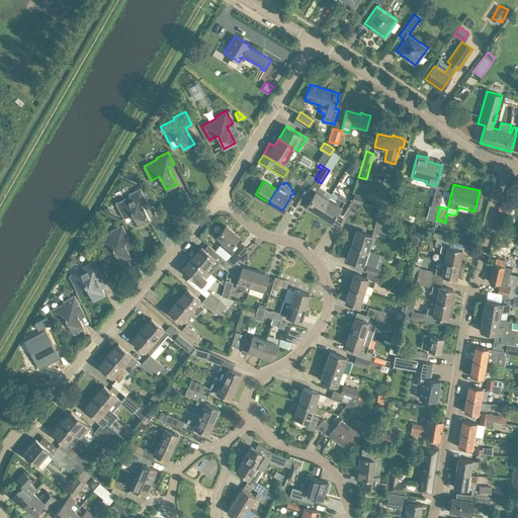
[(331,193),(319,186),(307,206),(319,213),(331,193)]
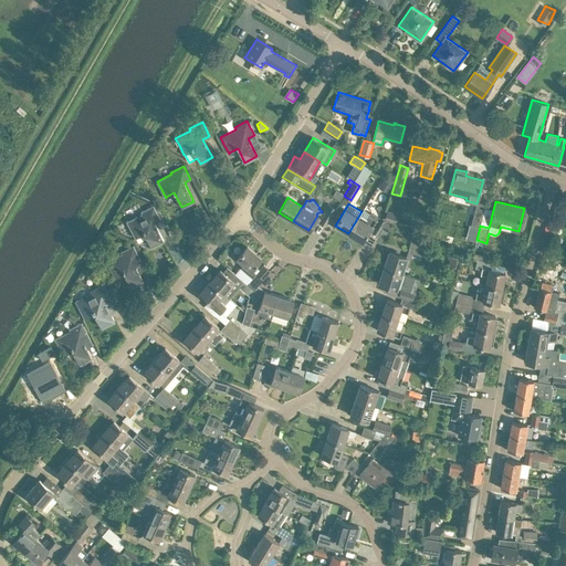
[(318,221),(326,226),(336,209),(329,205),(318,221)]
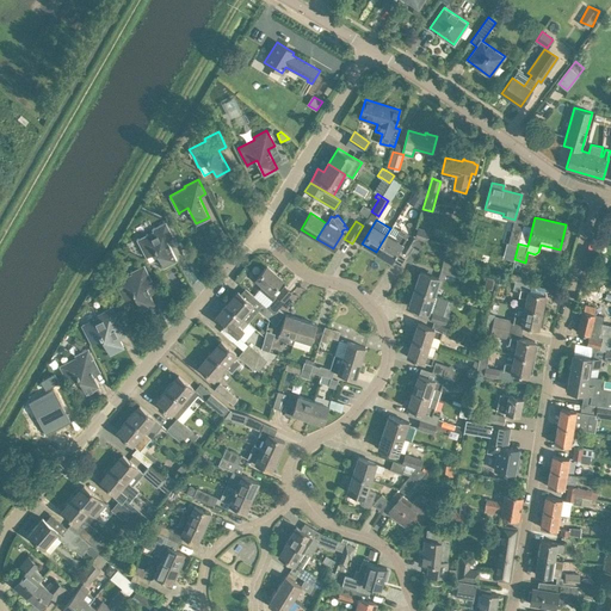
[(136,239),(141,246),(146,257),(147,257),(147,255),(155,251),(164,266),(177,260),(166,240),(173,236),(166,222),(152,229),(153,230),(136,239)]
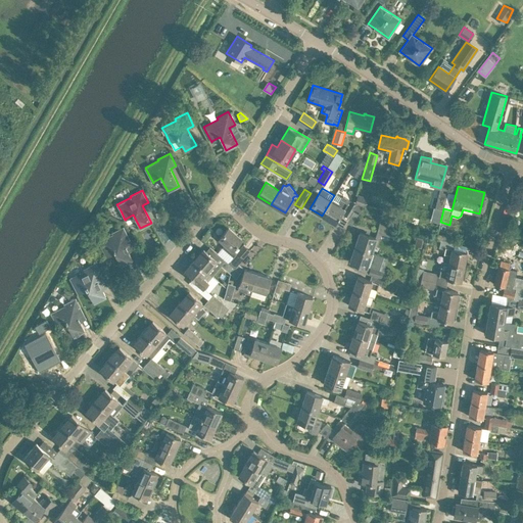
[(352,210),(357,204),(343,196),(342,197),(336,193),(334,195),(322,216),(335,224),(344,207),(346,209),(343,214),(348,217),(352,210)]
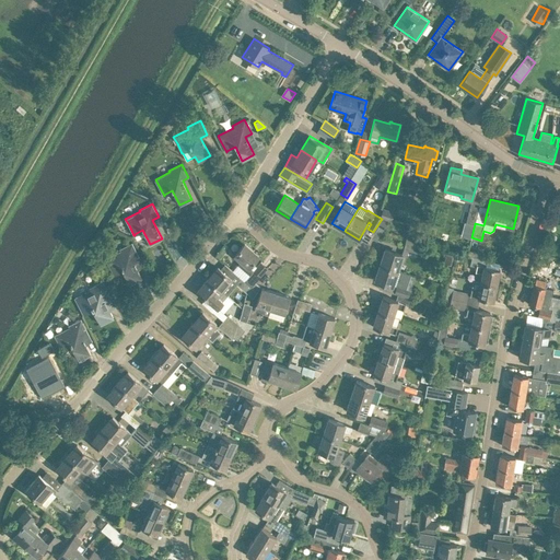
[(380,218),(393,221),(395,211),(383,208),(380,218)]
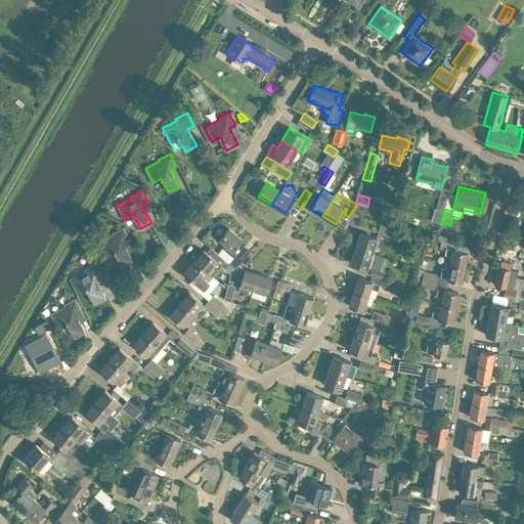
[(436,208),(444,210),(444,209),(445,205),(447,197),(440,194),(436,208)]
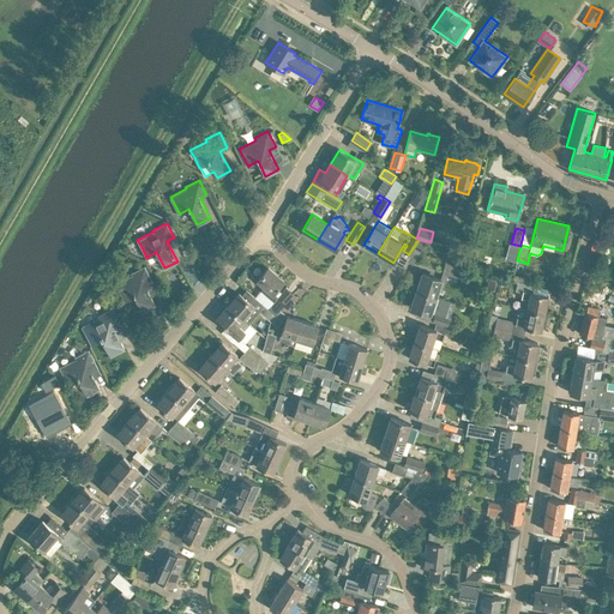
[(425,244),(419,240),(414,247),(420,251),(425,244)]
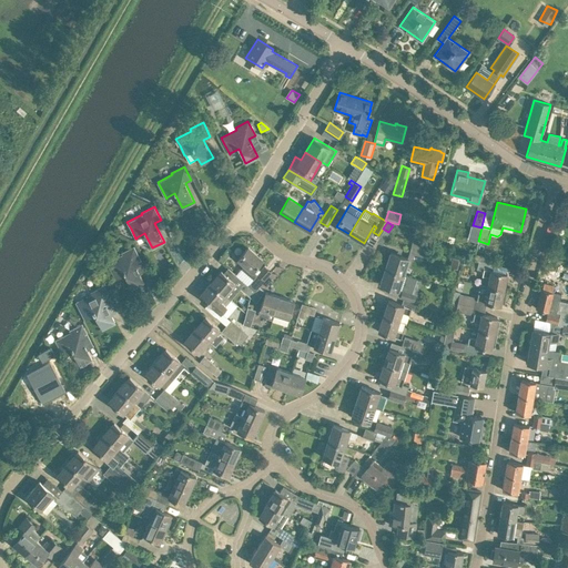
[(409,267),(414,254),(423,256),(427,239),(414,235),(407,257),(401,255),(391,252),(385,269),(403,274),(406,266),(409,267)]
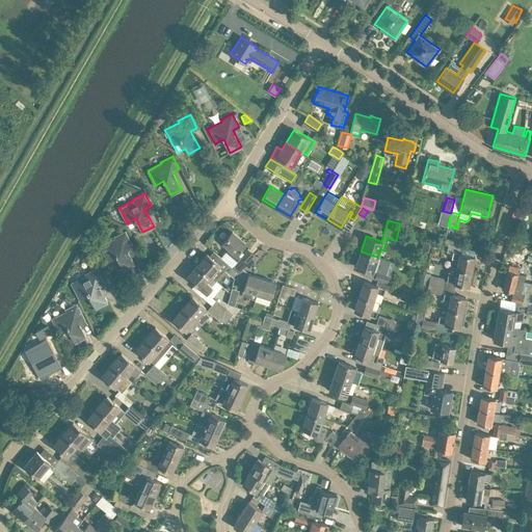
[(108,261),(109,261),(108,260),(116,256),(124,269),(135,264),(126,246),(132,243),(126,231),(113,237),(114,238),(100,245),(108,261)]
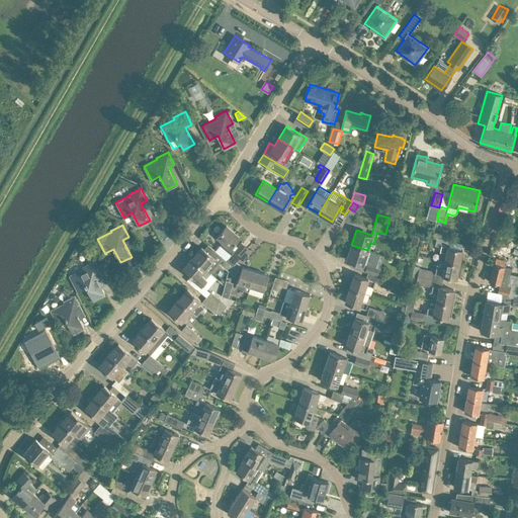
[(220,245),(231,255),(226,260),(232,265),(236,261),(237,260),(241,255),(231,246),(239,236),(226,225),(217,237),(223,242),(220,245)]
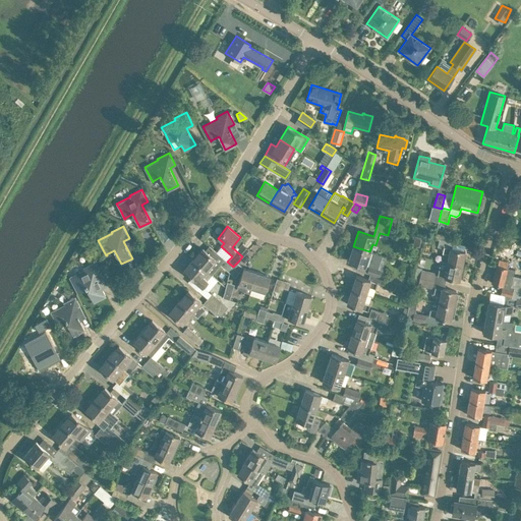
[(448,253),(447,262),(461,266),(465,250),(452,247),(453,242),(439,239),(438,246),(444,247),(443,252),(448,253)]
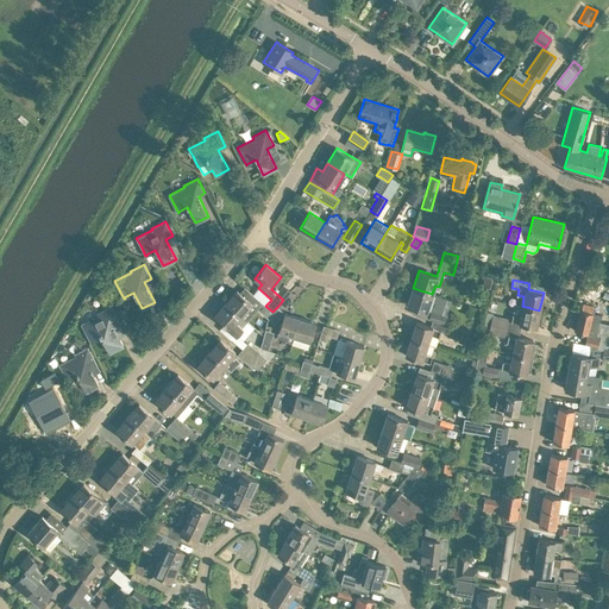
[(250,302),(268,318),(272,312),(265,306),(252,295),(244,288),(239,293),(236,290),(226,303),(239,315),(250,302)]
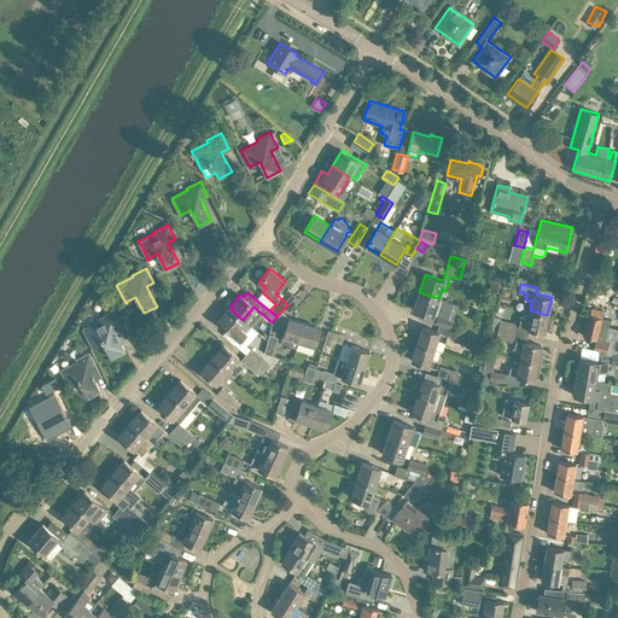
[(456,320),(449,318),(453,303),(438,298),(419,292),(413,309),(431,315),(430,321),(439,325),(453,330),(456,320)]
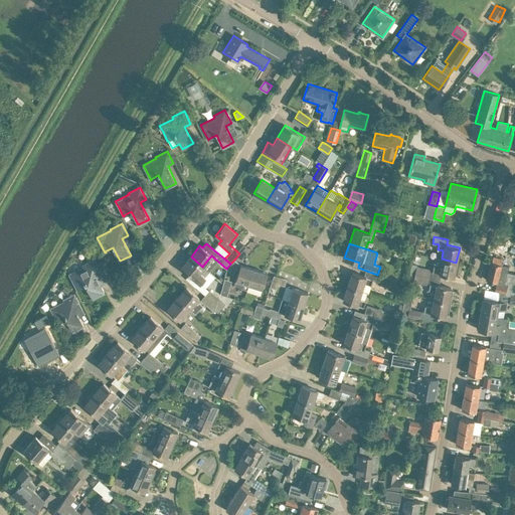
[(208,272),(202,267),(191,256),(182,267),(199,282),(208,272)]
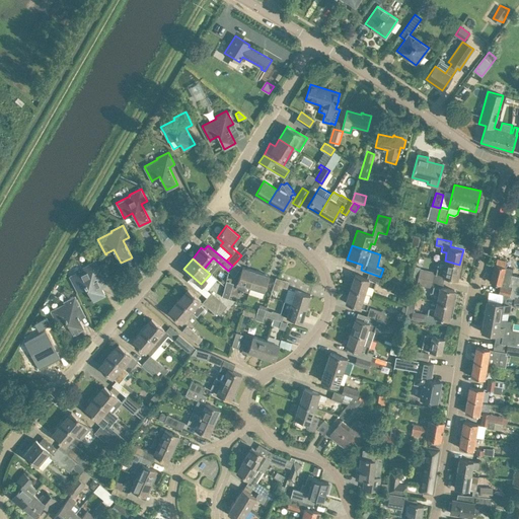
[(495,264),(490,282),(501,284),(501,283),(512,285),(512,286),(518,287),(518,275),(511,274),(513,268),(505,266),(506,261),(497,258),(496,264),(495,264)]
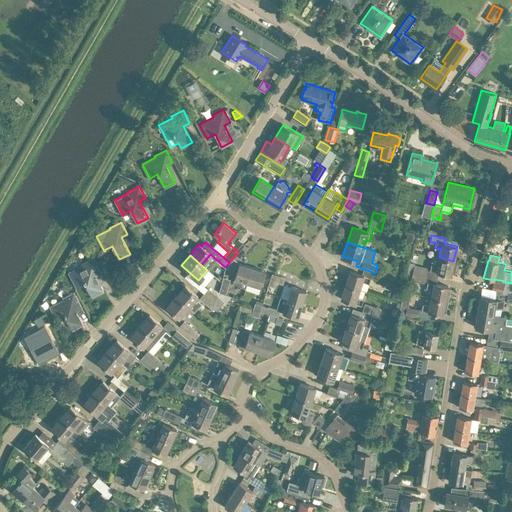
[(453,261),(439,257),(437,265),(432,264),(431,269),(436,271),(435,272),(450,275),(453,261)]
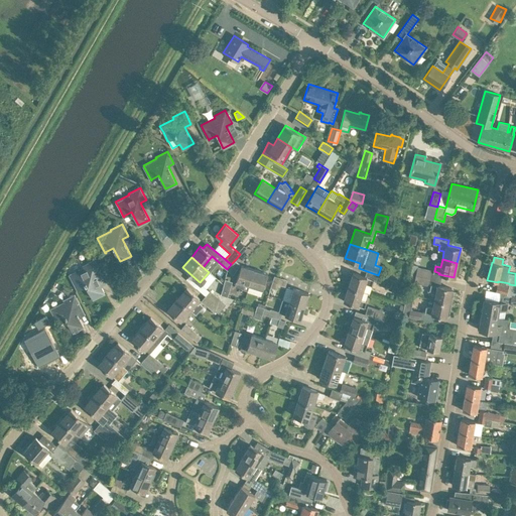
[(71,274),(74,280),(78,289),(79,289),(79,288),(86,284),(93,297),(104,292),(96,275),(101,272),(95,260),(83,266),(84,267),(71,274)]
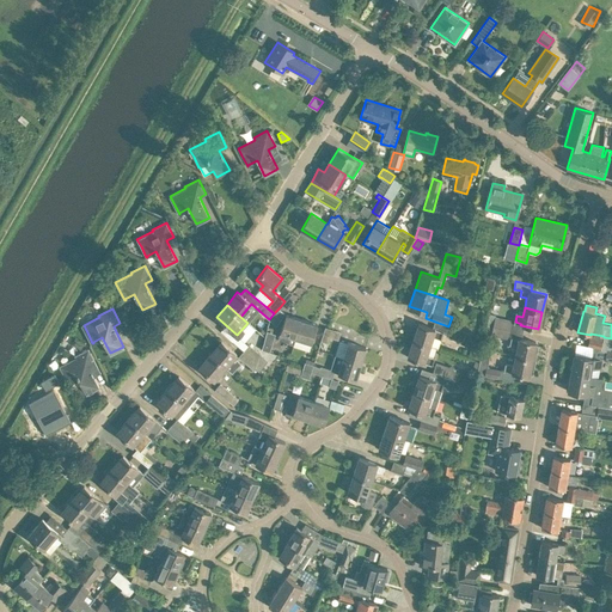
[(279,308),(274,313),(269,319),(276,325),(285,313),(279,308)]
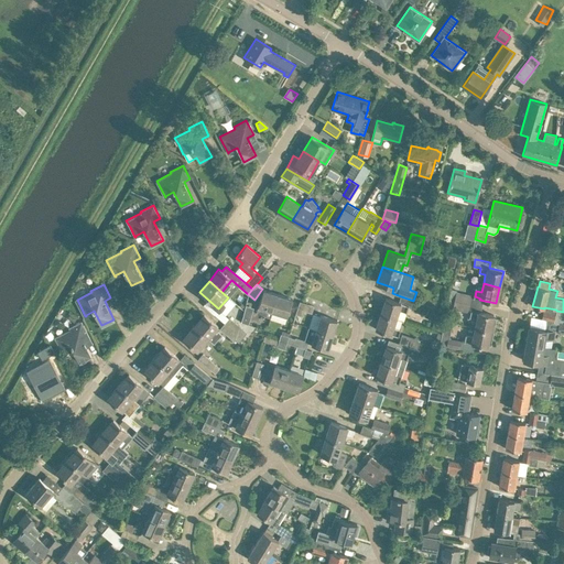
[(451,289),(449,299),(469,303),(472,295),(456,292),(456,290),(451,289)]
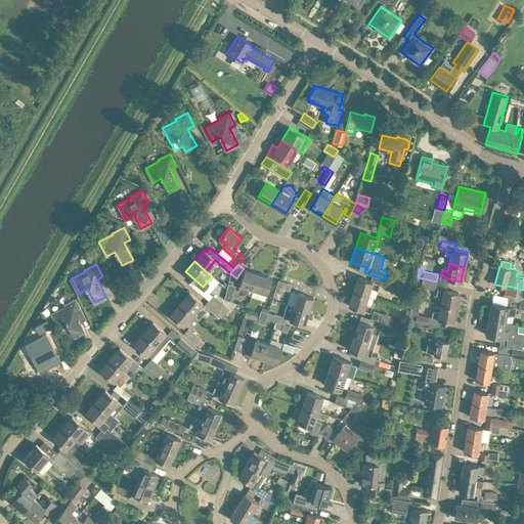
[(253,289),(258,273),(245,269),(237,291),(251,295),(253,289)]
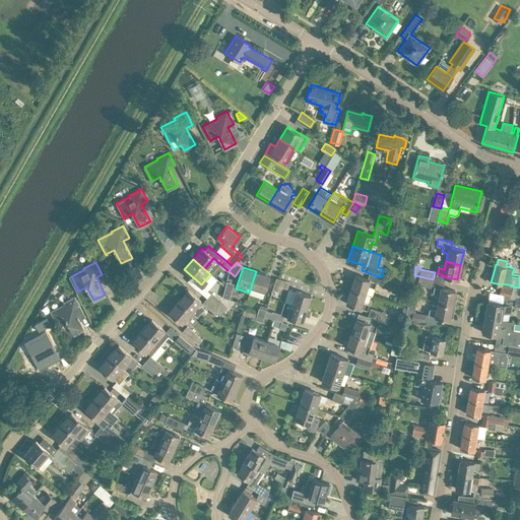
[(269,276),(256,271),(251,286),(265,291),(269,276)]
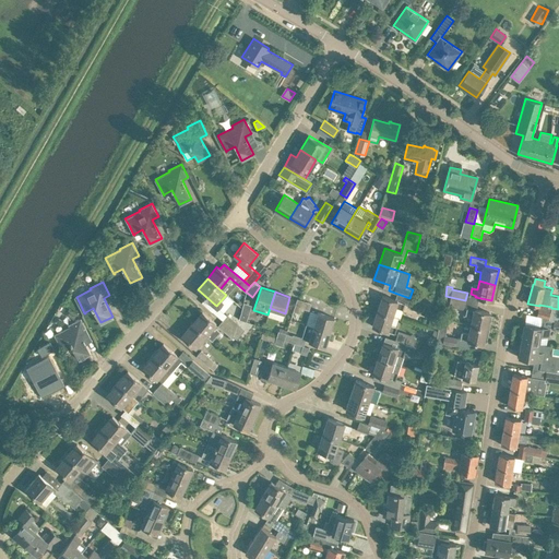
[(382,295),(377,311),(392,316),(400,318),(404,302),(397,300),(382,295)]
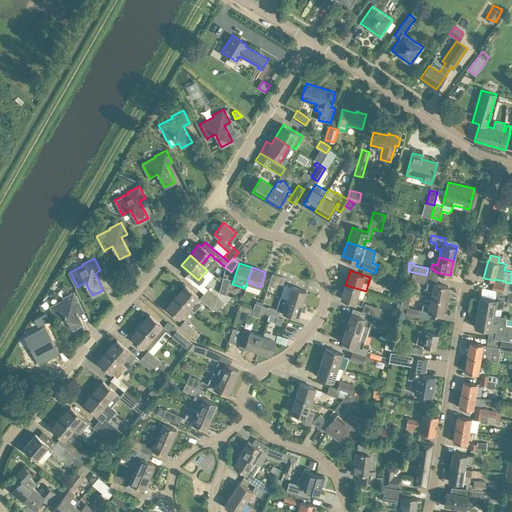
[(425,281),(426,275),(408,271),(404,291),(411,293),(412,290),(409,289),(411,279),(424,282),(425,281)]
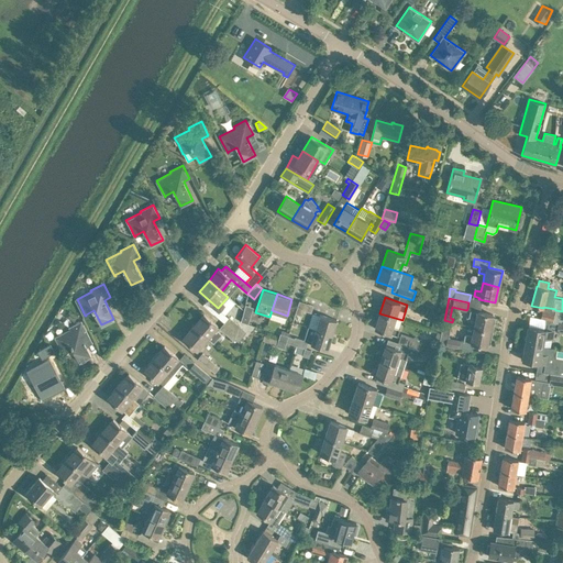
[(297,307),(295,313),(302,316),(305,309),(297,307)]
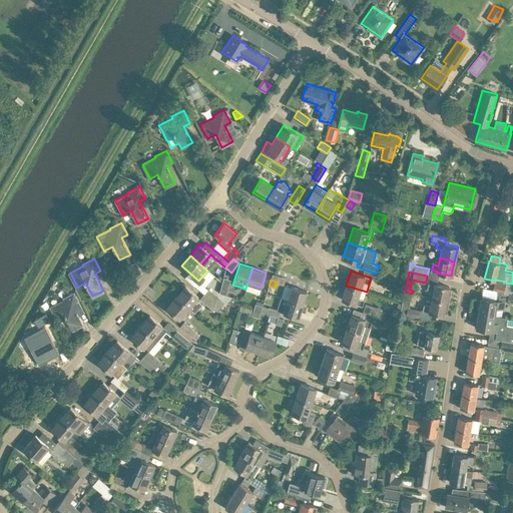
[(431,298),(449,302),(452,290),(449,289),(449,287),(426,282),(425,283),(426,284),(425,289),(433,291),(431,298)]
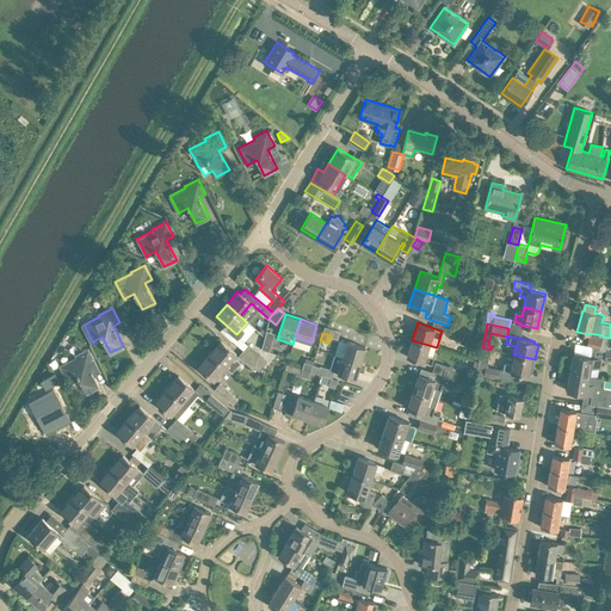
[(588,337),(586,345),(592,346),(599,347),(599,349),(605,350),(605,349),(605,346),(610,346),(610,338),(603,337),(602,340),(588,337)]
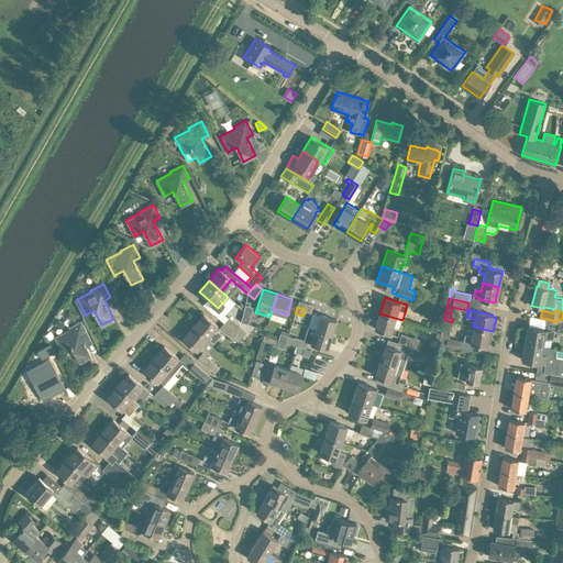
[(65,316),(74,321),(77,316),(68,311),(65,316)]
